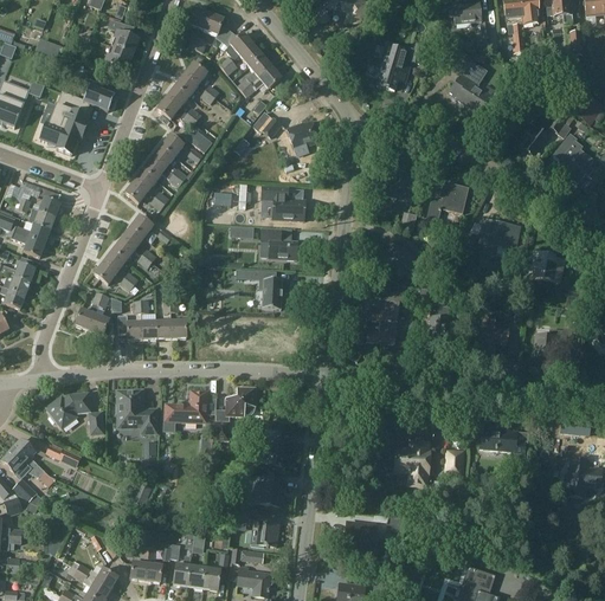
[(323,0),(316,10),(323,17),(324,17),(330,8),(348,12),(347,14),(348,14),(349,17),(352,19),(355,19),(358,18),(360,17),(371,1),(364,0),(323,0)]
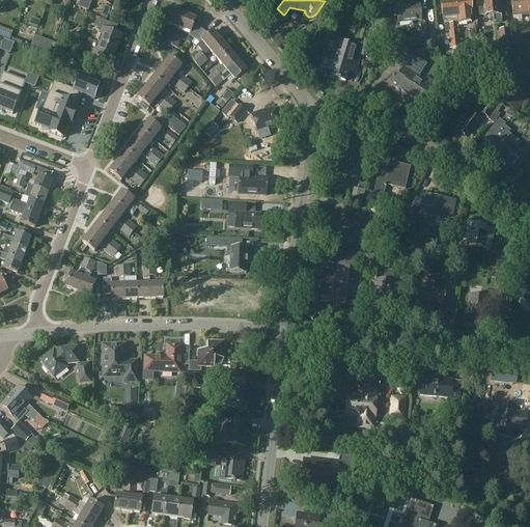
[(458,14),(456,0),(442,0),(444,15),(458,14)]
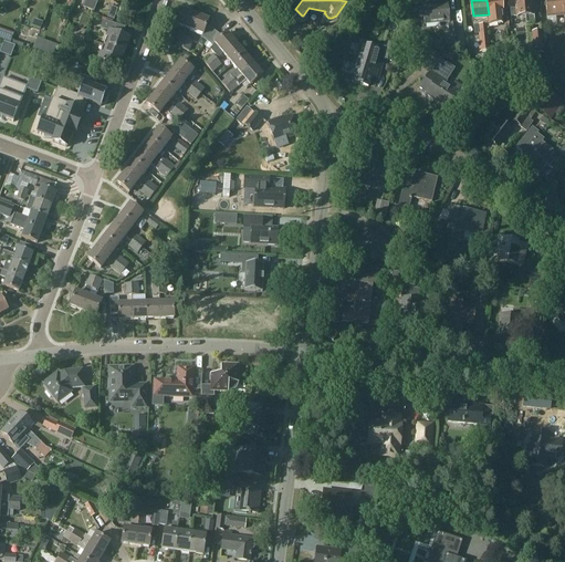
[(487,0),(489,14),(488,14),(489,21),(504,20),(502,0),(487,0)]
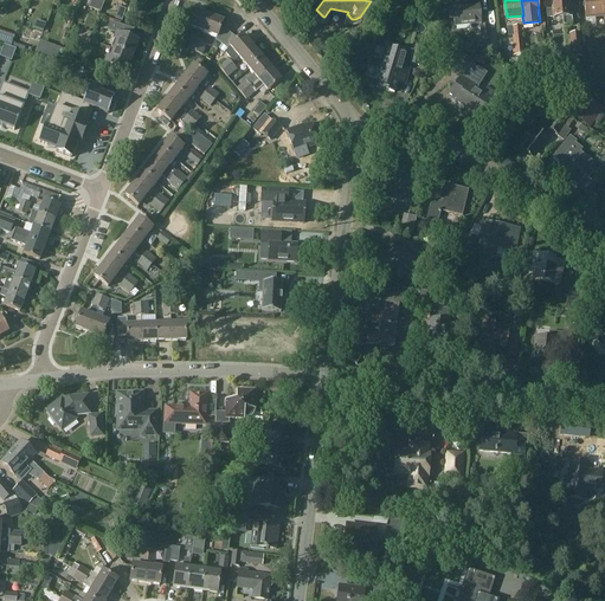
[(553,0),(553,5),(552,5),(546,6),(547,10),(553,8),(553,14),(562,13),(564,21),(573,21),(571,2),(568,4),(568,0),(553,0)]
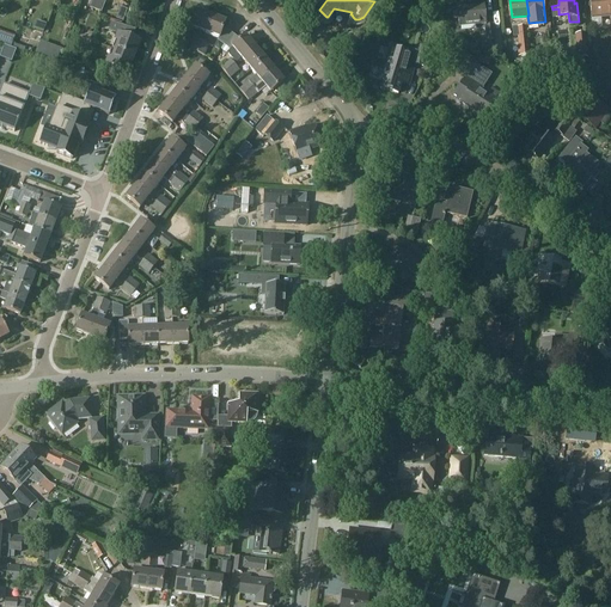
[(591,0),(592,13),(610,10),(610,0),(591,0)]
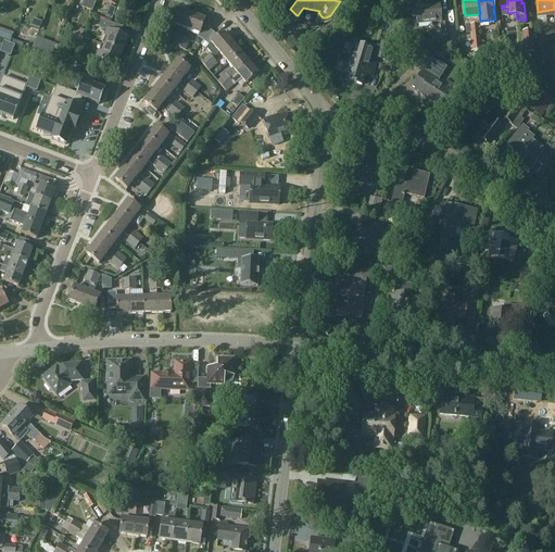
[(416,4),(412,4),(413,13),(417,13),(417,21),(442,17),(440,1),(416,4)]
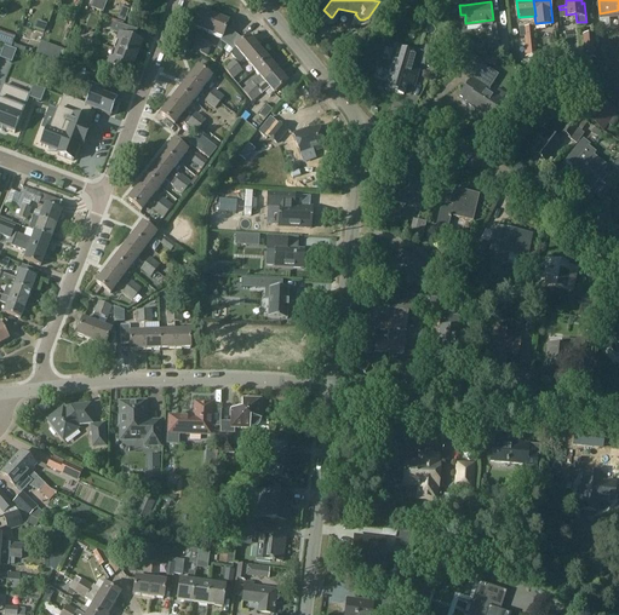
[(208,29),(215,12),(200,7),(194,24),(208,29)]
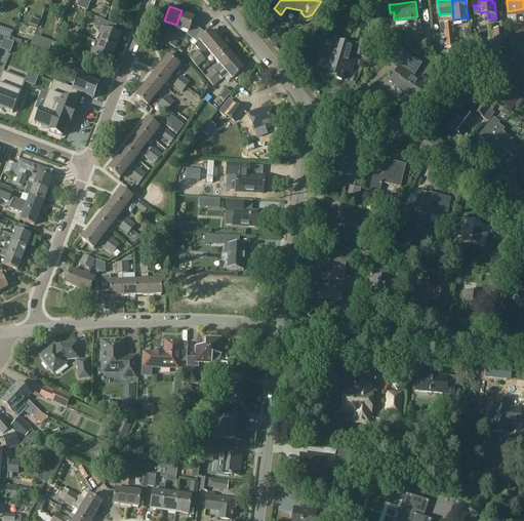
[(194,15),(182,10),(176,25),(188,30),(187,31),(192,35),(199,25),(192,19),(194,15)]
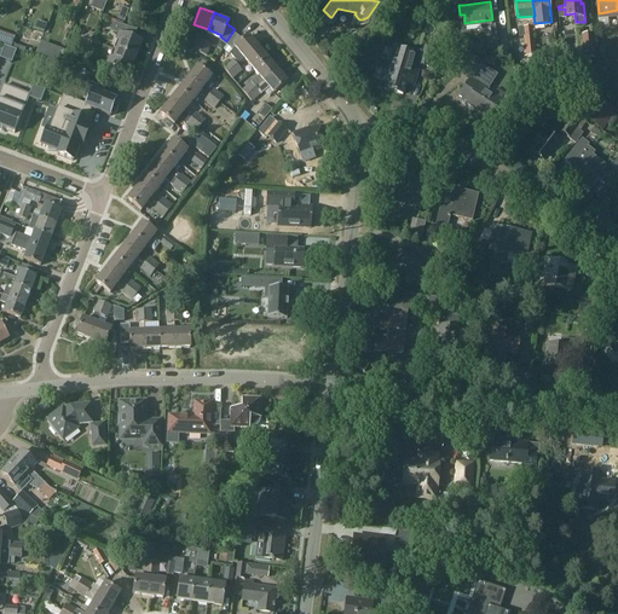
[(47,21),(38,17),(35,24),(45,28),(47,21)]
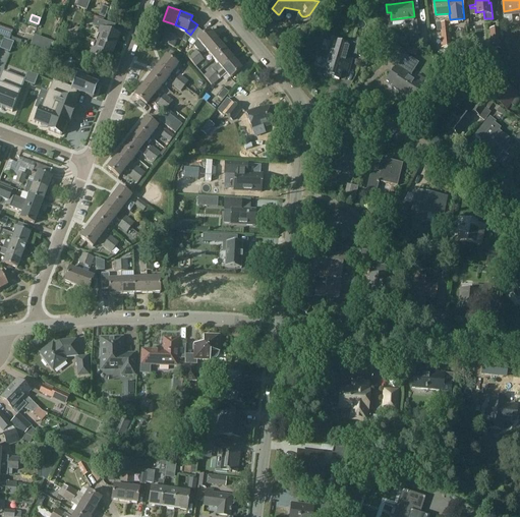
[(116,21),(96,15),(94,22),(100,24),(101,25),(99,31),(102,32),(99,40),(114,46),(119,33),(113,30),(116,21)]
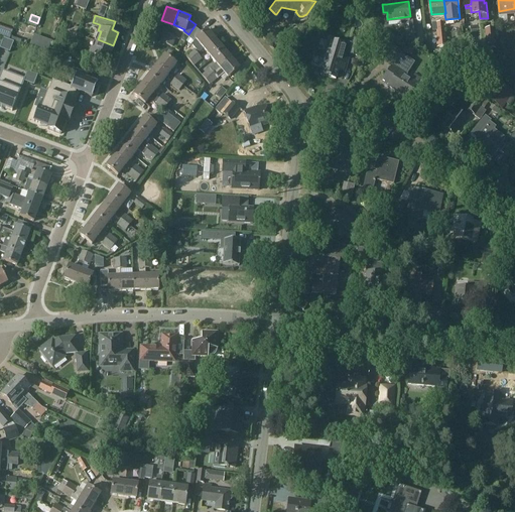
[(408,18),(410,31),(418,30),(417,17),(408,18)]
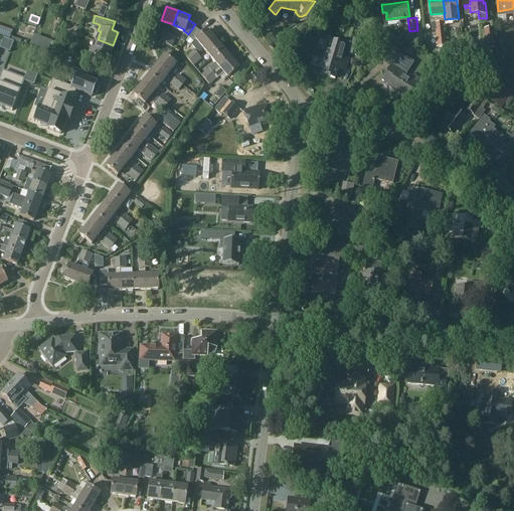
[(447,43),(444,18),(432,20),(433,28),(436,28),(437,38),(436,38),(437,44),(447,43)]
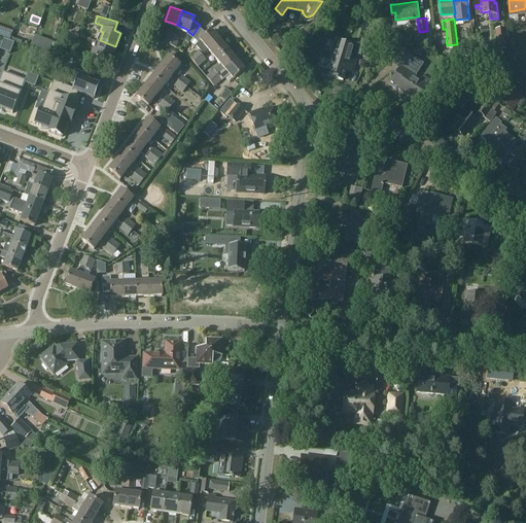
[(200,25),(193,35),(199,39),(196,41),(203,50),(208,46),(219,37),(211,27),(208,31),(200,25)]
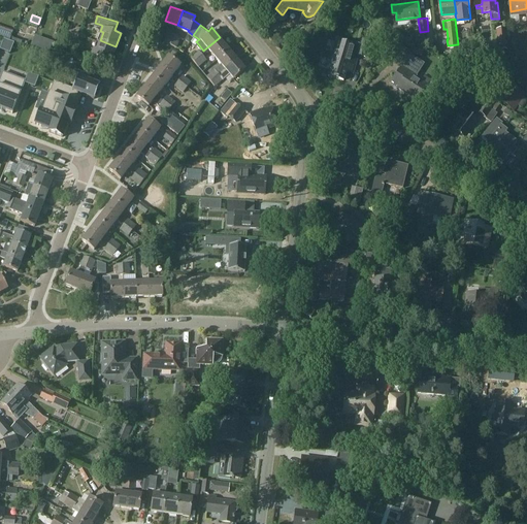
[(170,41),(174,32),(169,30),(165,39),(170,41)]
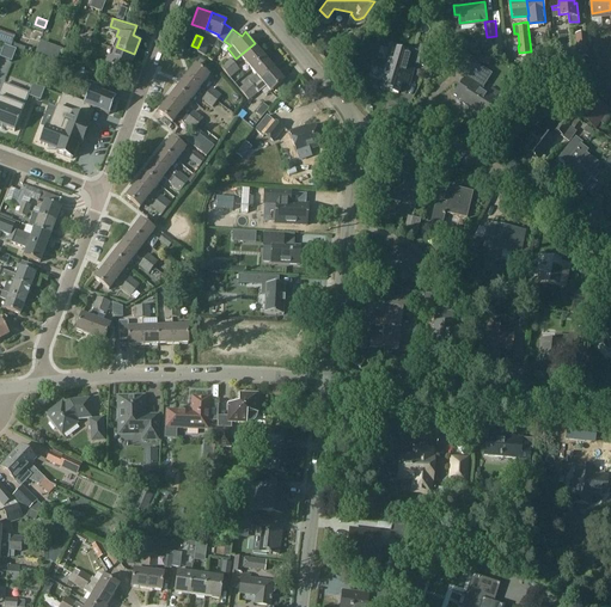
[(586,35),(575,35),(576,49),(573,49),(573,59),(579,59),(579,61),(590,60),(586,35)]
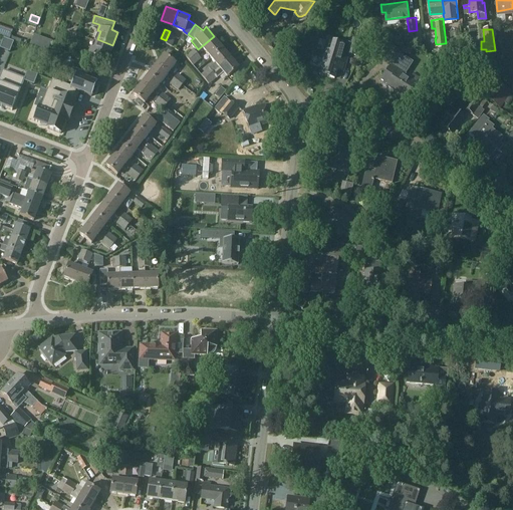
[(34,31),(31,41),(44,45),(48,47),(52,38),(34,31)]
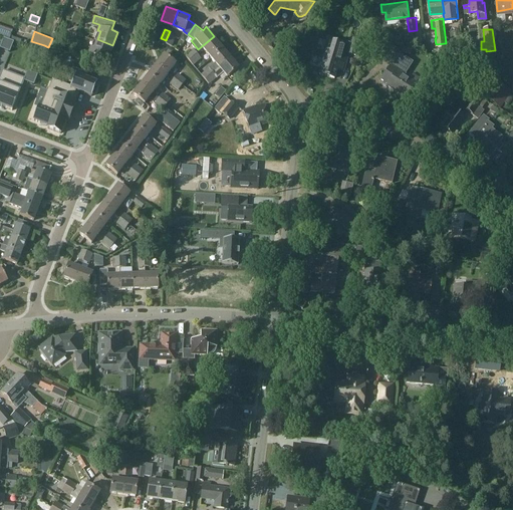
[(176,33),(170,31),(166,40),(172,43),(176,33)]
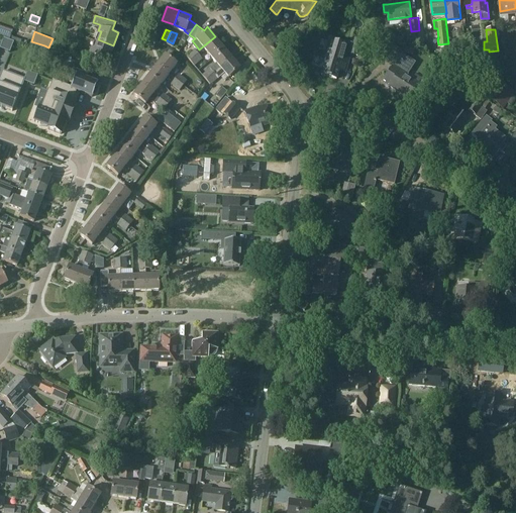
[(4,34),(0,44),(10,48),(14,38),(10,36),(4,34)]
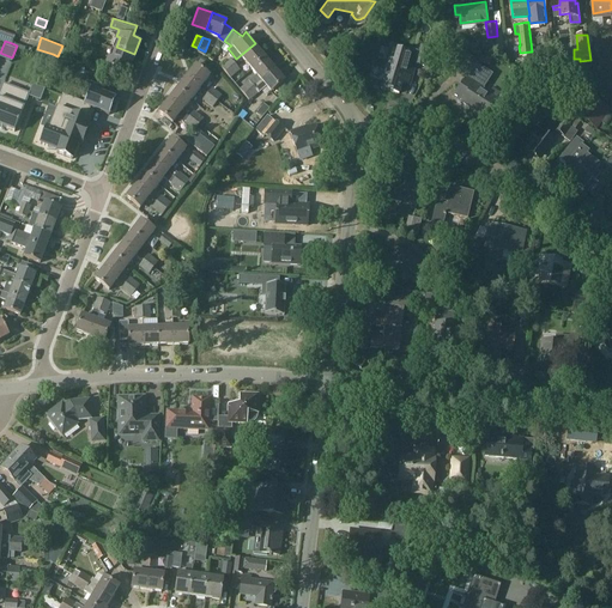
[(430,44),(420,42),(414,60),(425,64),(430,44)]
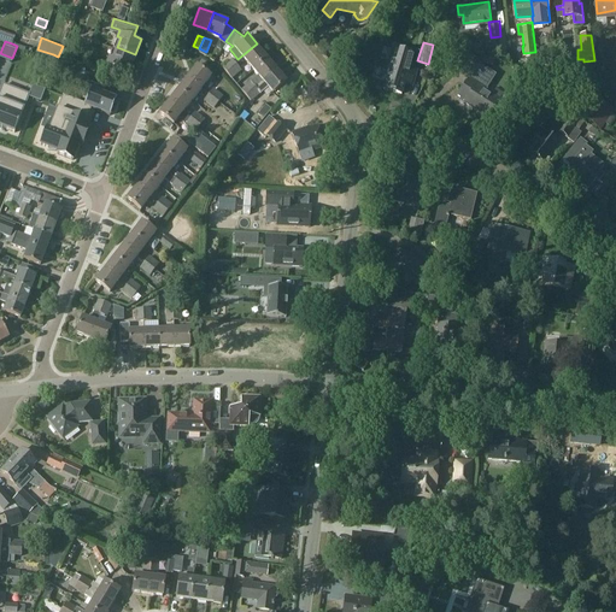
[(446,42),(443,51),(452,56),(456,47),(446,42)]
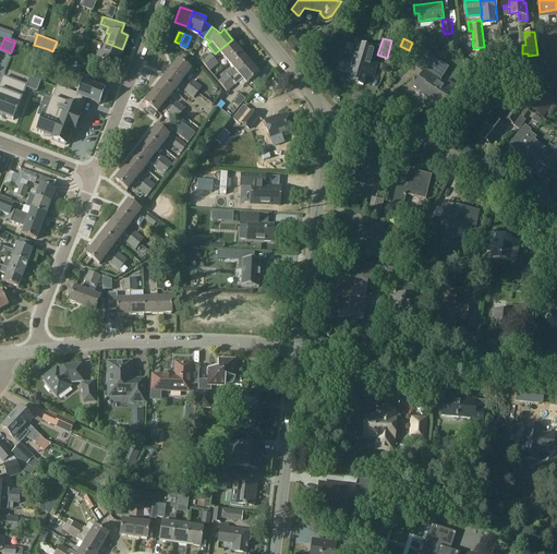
[(241,49),(232,39),(220,49),(229,60),(241,49)]
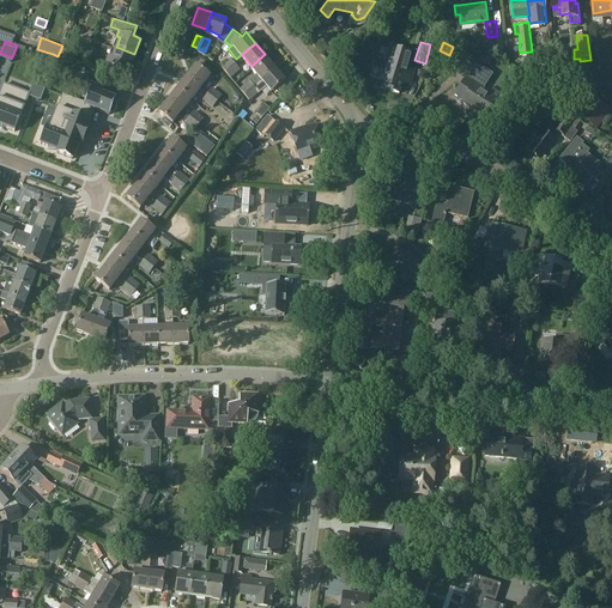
[(98,56),(95,66),(104,71),(117,76),(121,66),(128,70),(134,54),(116,47),(113,55),(109,54),(107,60),(98,56)]
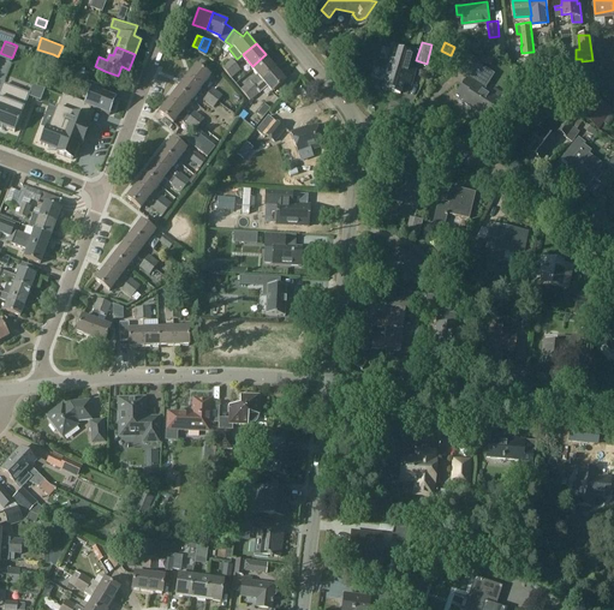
[(398,47),(395,58),(391,57),(382,85),(401,90),(405,76),(412,78),(417,61),(415,60),(417,52),(398,47)]
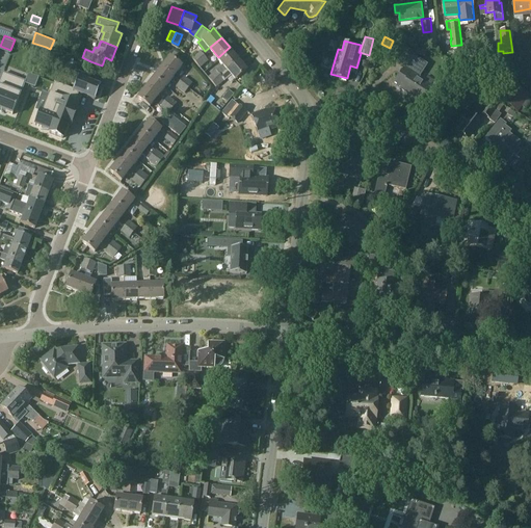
[(222,62),(216,68),(220,73),(227,68),(239,57),(230,47),(218,57),(222,62)]
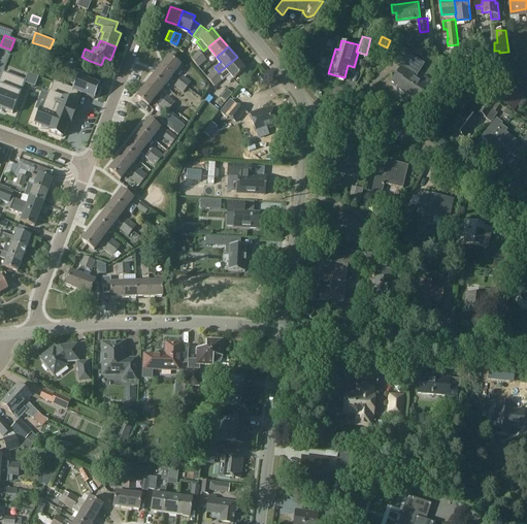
[(195,59),(203,53),(199,47),(191,54),(195,59)]
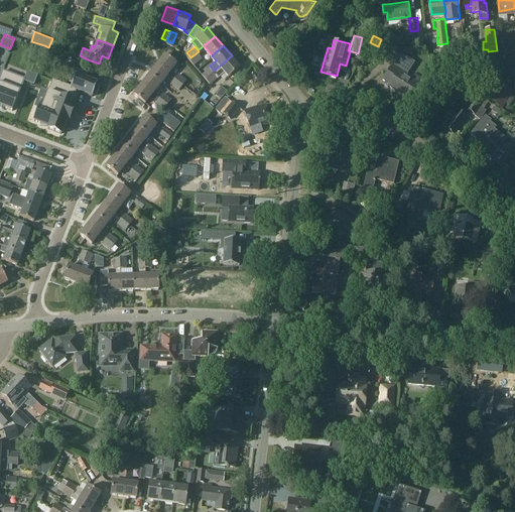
[(400,49),(383,77),(397,87),(407,72),(415,59),(400,49)]
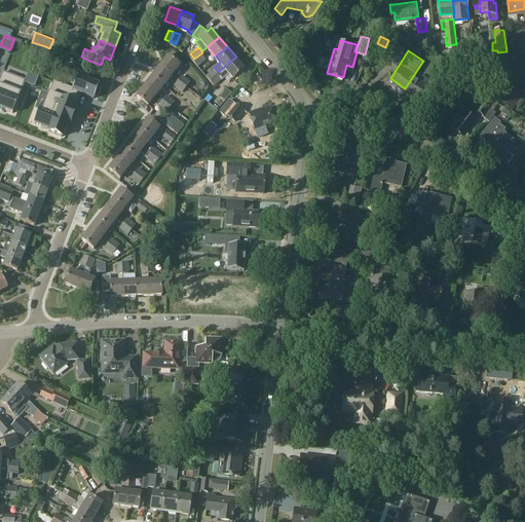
[(205,57),(202,52),(194,59),(198,64),(205,57)]
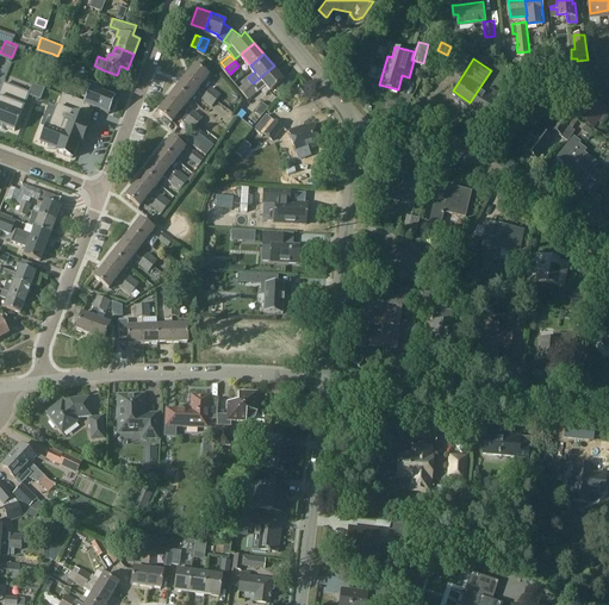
[(194,62),(186,73),(200,85),(209,73),(194,62)]
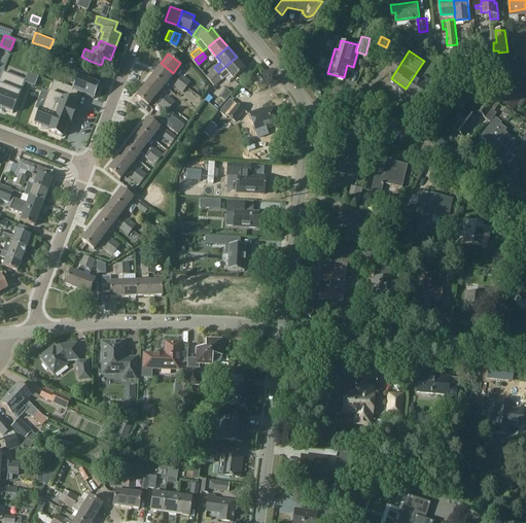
[(224,67),(218,72),(222,77),(230,72),(233,76),(245,67),(237,57),(224,67)]
